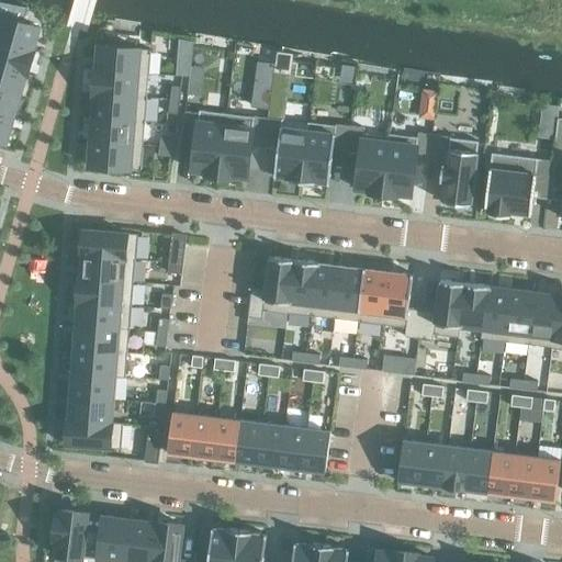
[(0,41),(33,51),(33,49),(40,27),(0,15),(0,41)]
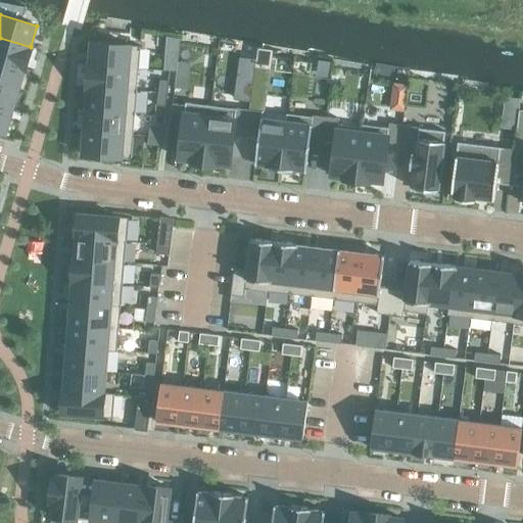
[(25,69),(26,69),(32,47),(31,46),(31,47),(0,38),(0,61),(25,68),(25,69)]
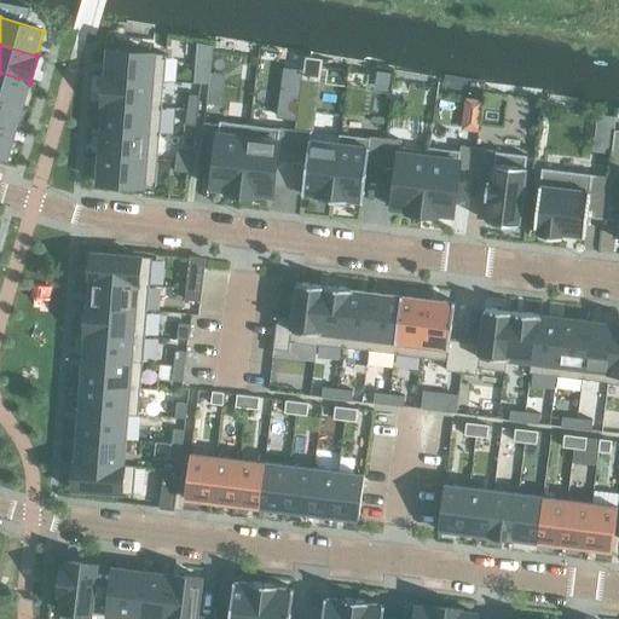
[(106,76),(165,81),(167,55),(109,51),(106,76)]
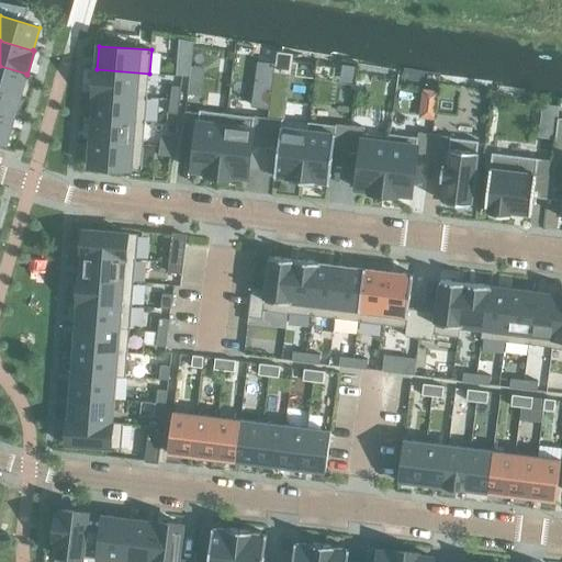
[(192,64),(182,63),(180,77),(190,78),(192,64)]
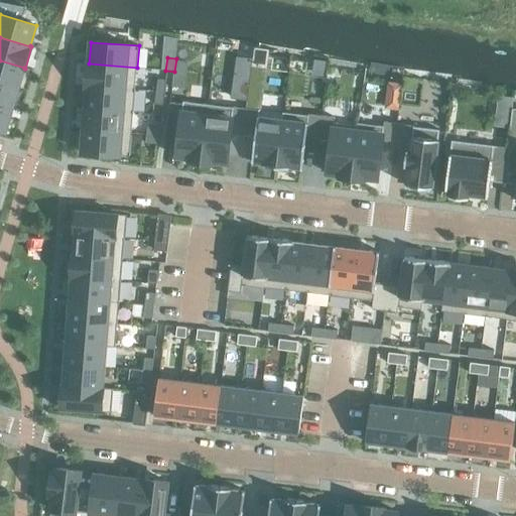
[(238,57),(232,98),(247,100),(253,60),(238,57)]
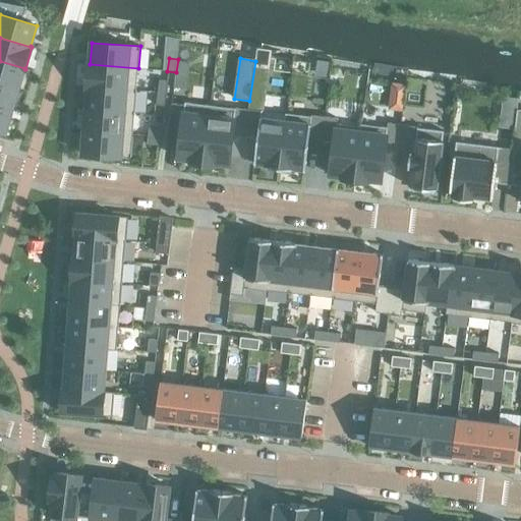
[(24,68),(0,61),(0,83),(18,90),(24,69),(24,68)]
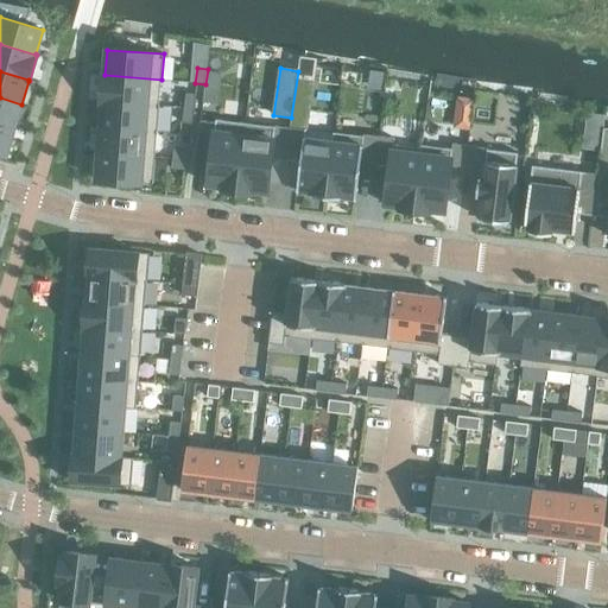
[(162,80),(105,75),(103,75),(101,103),(102,103),(159,107),(162,80)]
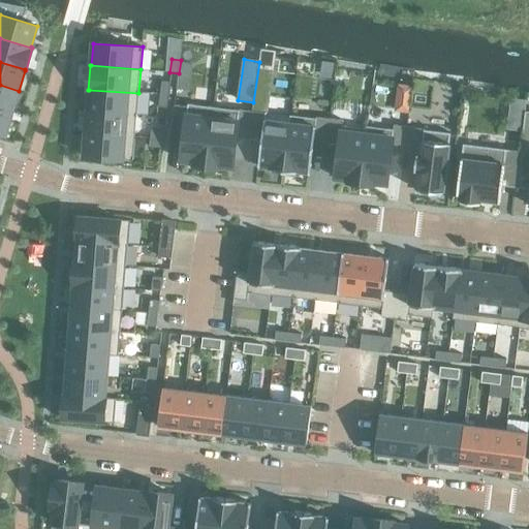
[(162,81),(161,94),(169,95),(172,82),(162,81)]
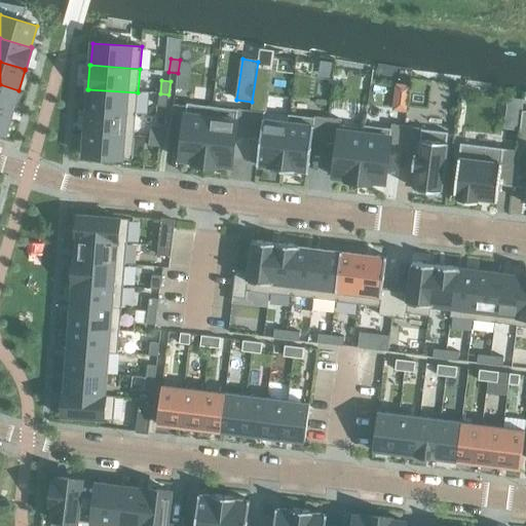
[(410,85),(396,83),(395,94),(392,110),(407,112),(410,85)]
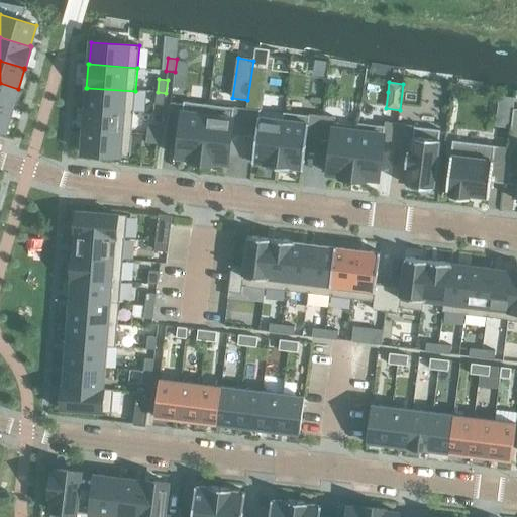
[(18,89),(0,83),(0,106),(12,110),(18,89)]
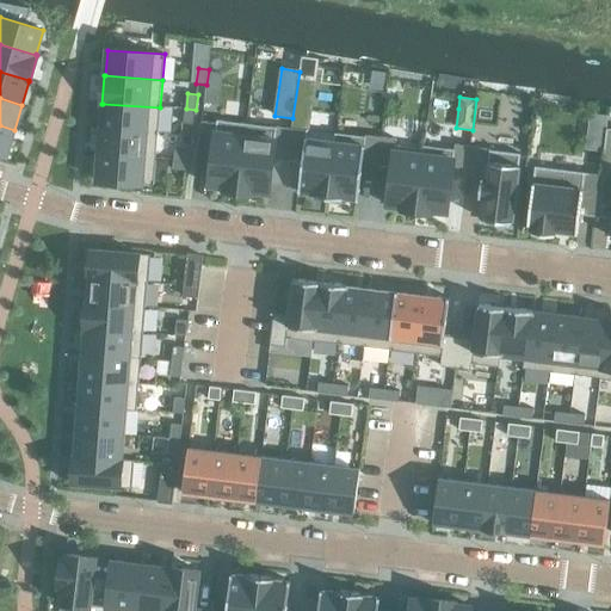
[(103,104),(102,129),(158,134),(160,107),(103,104)]
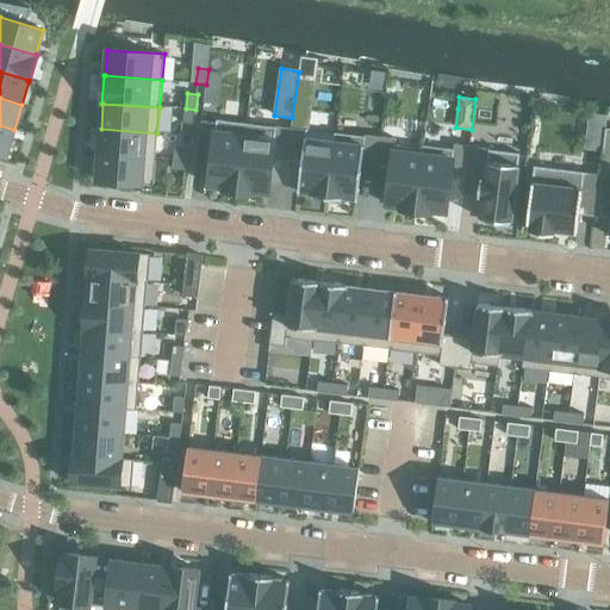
[(195,110),(186,109),(184,123),(194,124),(195,110)]
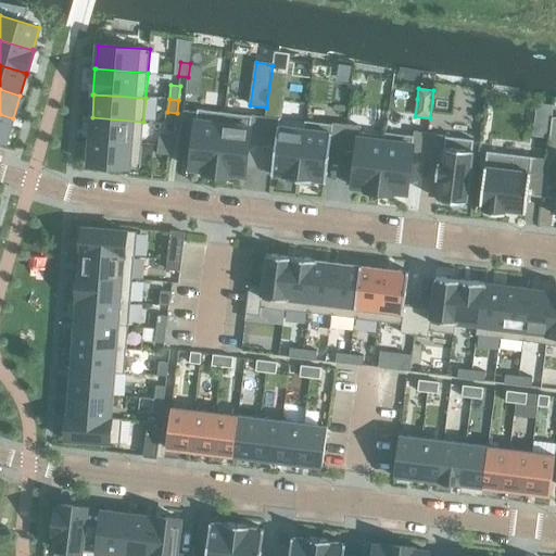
[(550,138),(552,117),(554,105),(538,103),(533,136),(550,138)]
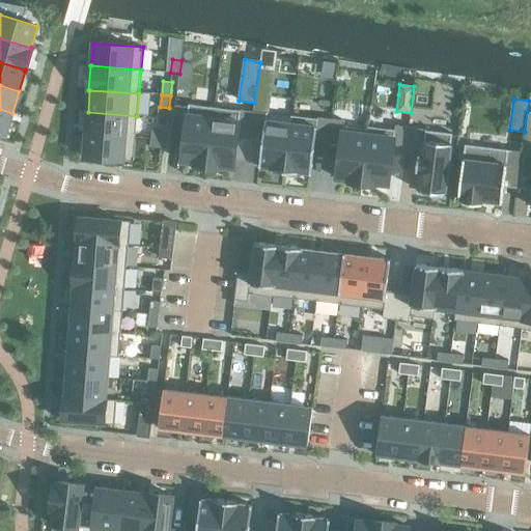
[(195,165),(207,166),(215,108),(189,104),(189,107),(175,105),(172,133),(185,134),(182,162),(195,163),(195,165)]
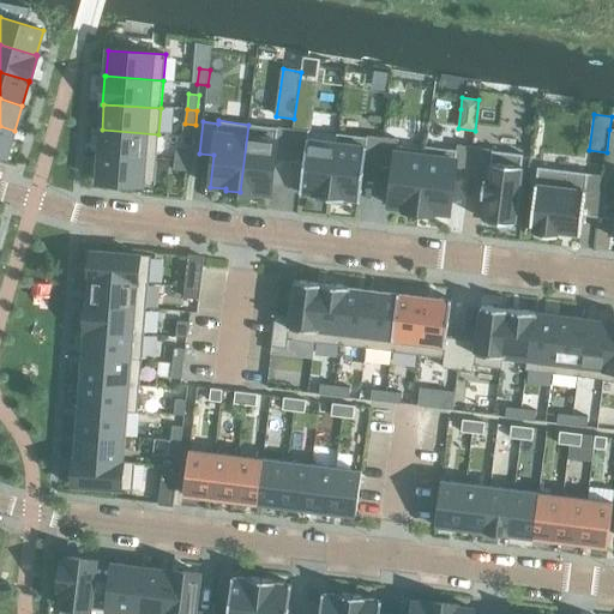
[(277,128),(248,125),(240,192),(256,194),(256,192),(270,193),(275,158),(289,160),(293,128),(278,127),(277,128)]
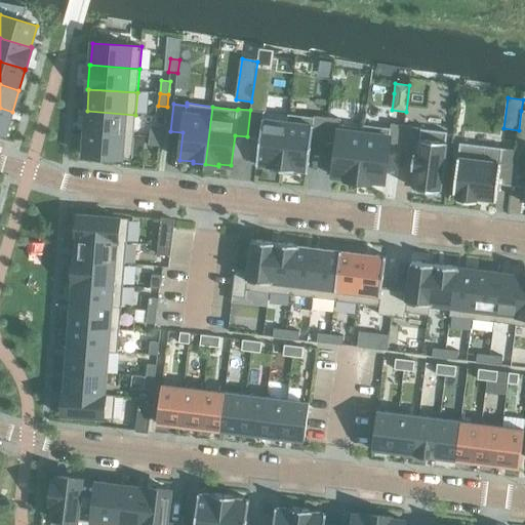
[(0,131),(6,133),(12,112),(0,108),(0,131)]
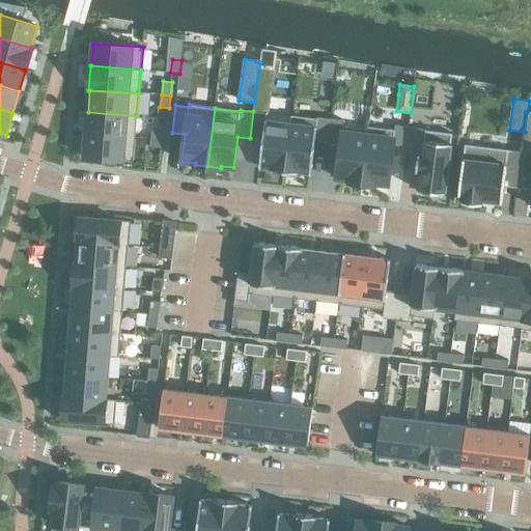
[(291,116),(253,111),(250,138),(263,140),(260,167),(273,168),(273,170),(285,171),(291,116)]
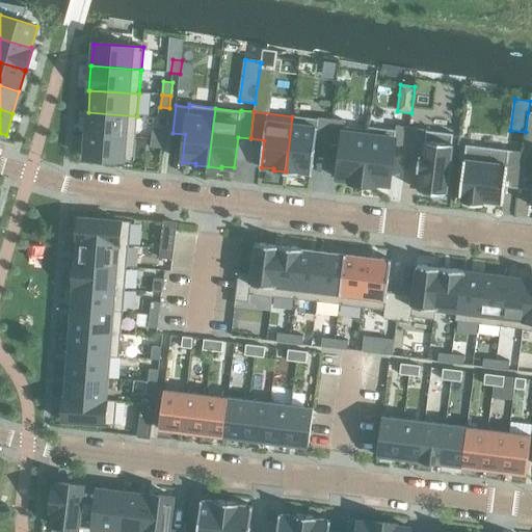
[(88,112),(86,134),(136,138),(137,116),(88,112)]
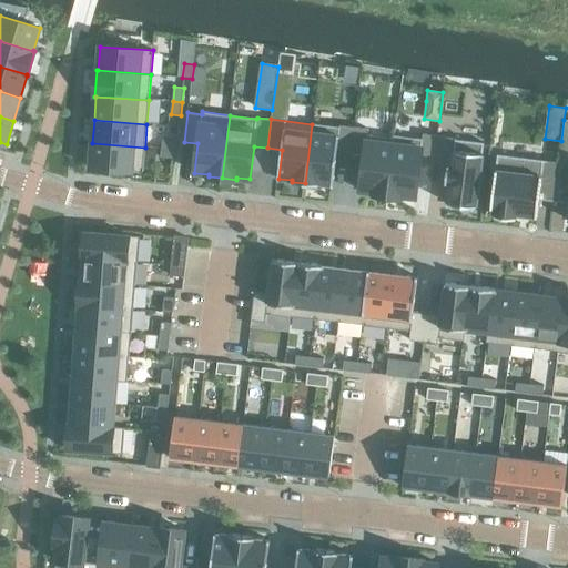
[(340,127),(312,124),(305,183),(320,185),(320,183),(334,184),(337,154),(351,155),(354,127),(341,125),(340,127)]
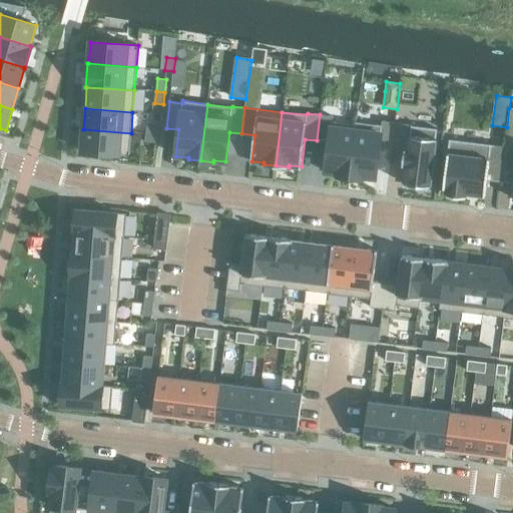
[(349,176),(356,124),(332,122),(333,116),(320,114),(317,140),(329,142),(326,172),(339,173),(338,175),(349,176)]
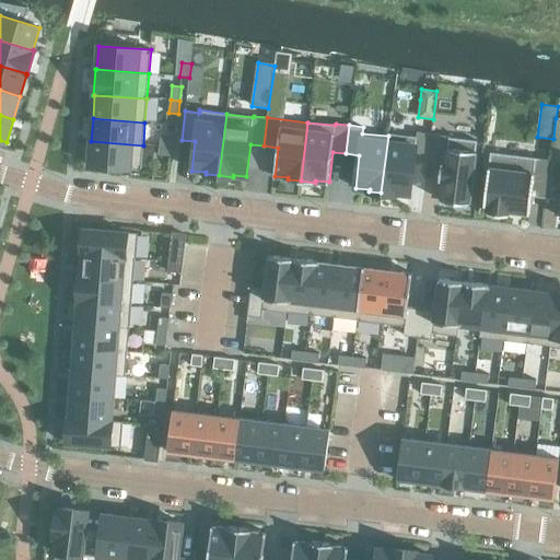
[(413,161),(428,163),(431,133),(417,131),(417,137),(388,133),(388,136),(381,193),(396,194),(410,195),(413,161)]
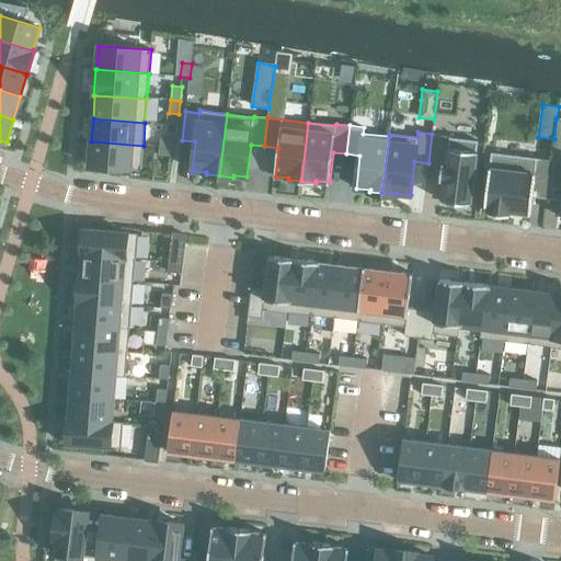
[(432,134),(428,163),(442,164),(439,181),(444,181),(442,201),(446,202),(446,205),(466,207),(467,204),(470,204),(478,140),(450,137),(450,136),(432,134)]
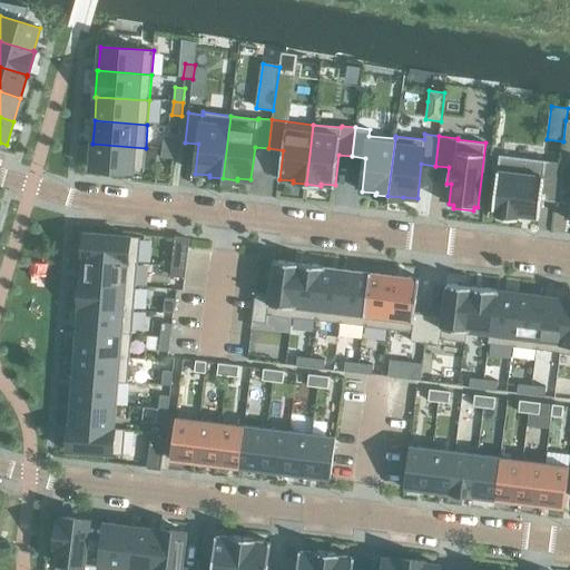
[(164,139),(163,148),(177,150),(178,140),(164,139)]
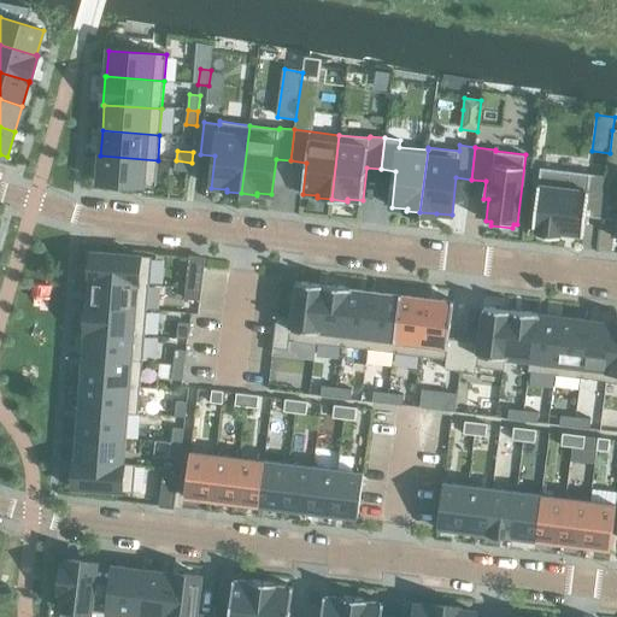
[(156,187),(158,160),(100,156),(98,182),(156,187)]
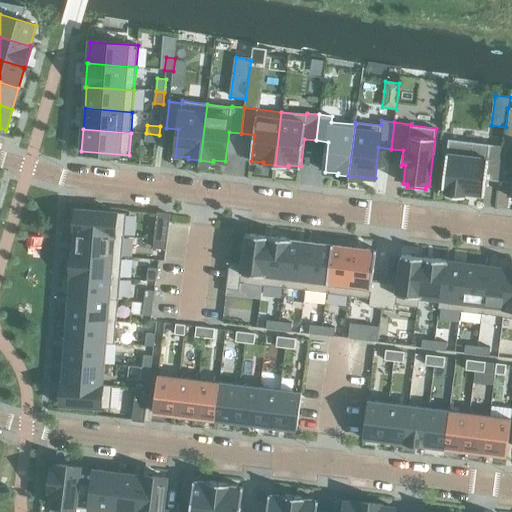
[(159,135),(146,133),(145,142),(158,143),(159,135)]
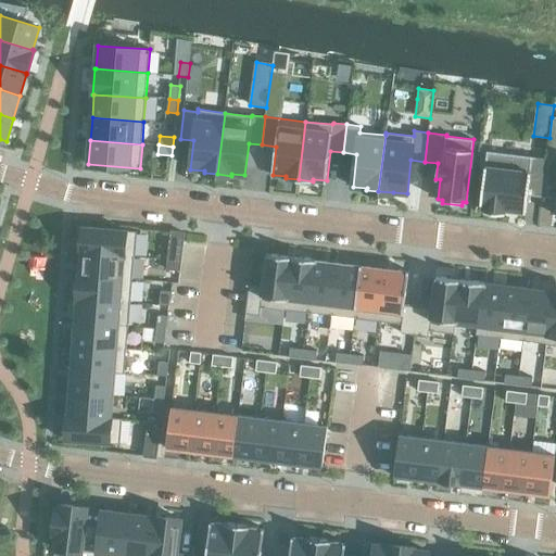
[(487,151),(480,206),(484,207),(484,212),(505,214),(505,210),(526,212),(528,194),(543,197),(543,193),(547,159),(487,151)]
